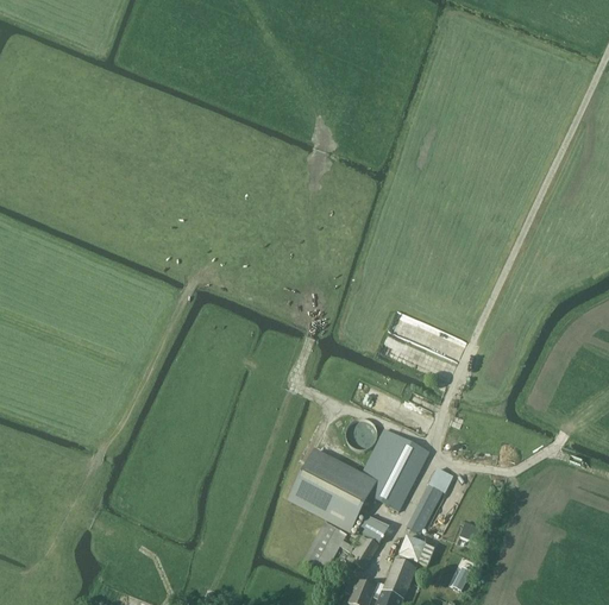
[(374,438),(374,435),(372,429),(371,427),(370,426),(368,423),(365,422),(360,421),(358,421),(355,421),(352,423),(350,424),(349,427),(346,429),(346,432),(345,434),(346,438),(346,440),(347,442),(350,445),(352,447),(355,448),(357,448),(359,449),(363,448),(365,448),(368,447),(370,445),(371,442),(372,440),(374,438)]
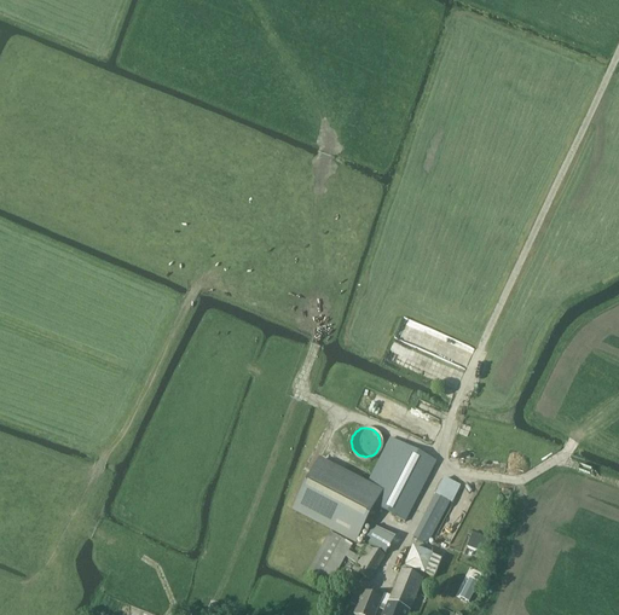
[(437,459),(392,435),(366,482),(323,458),(295,508),(354,540),(376,500),(406,516),(437,459)]
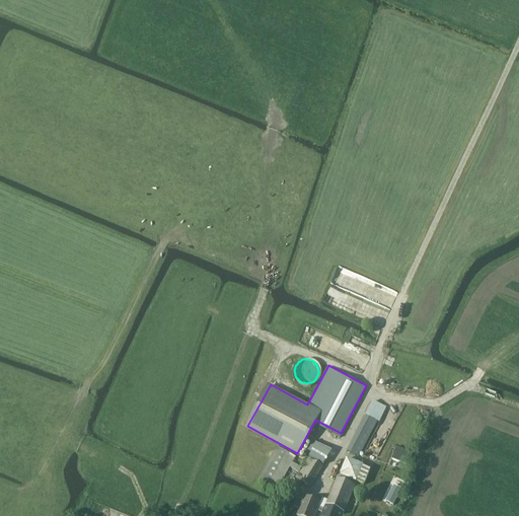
[(399,391),(423,395),(424,385),(400,381),(399,391)]
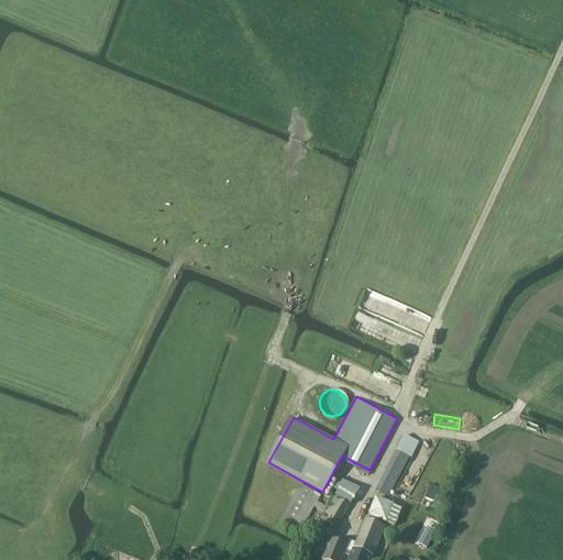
[(404,432),(376,487),(388,493),(408,453),(412,456),(419,440),(404,432)]
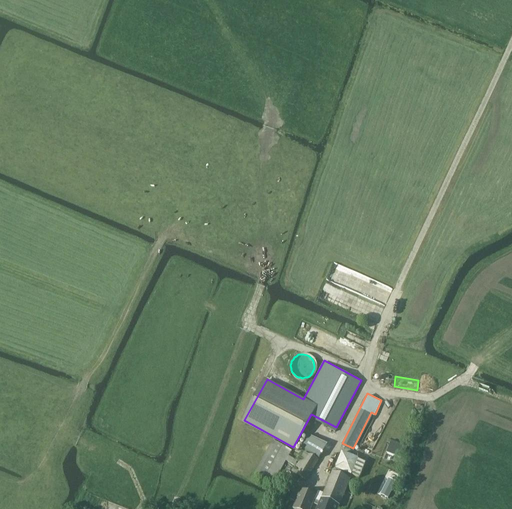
[(327,443),(309,433),(302,446),(319,456),(327,443)]
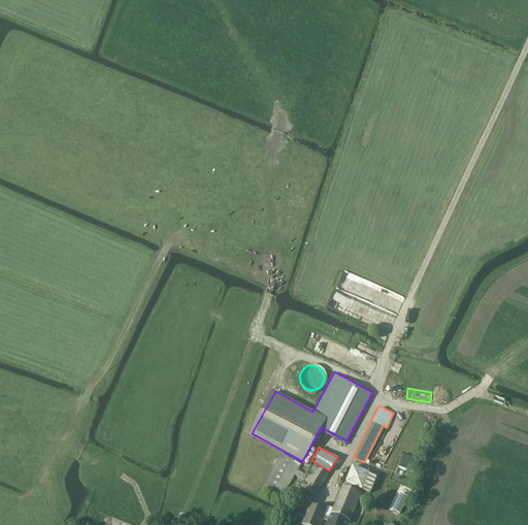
[(415,471),(419,458),(403,452),(398,464),(415,471)]
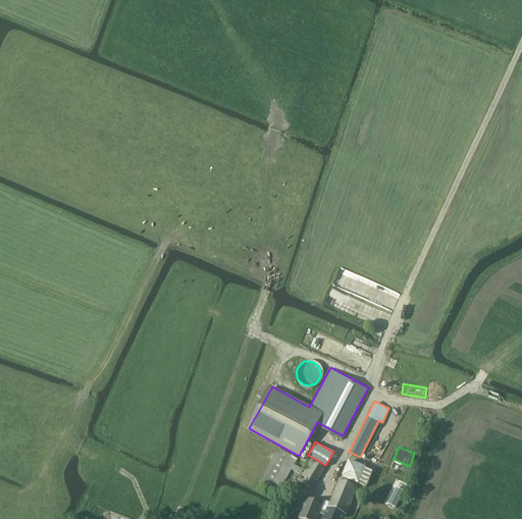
[(278,448),(260,479),(278,489),(297,458),(278,448)]
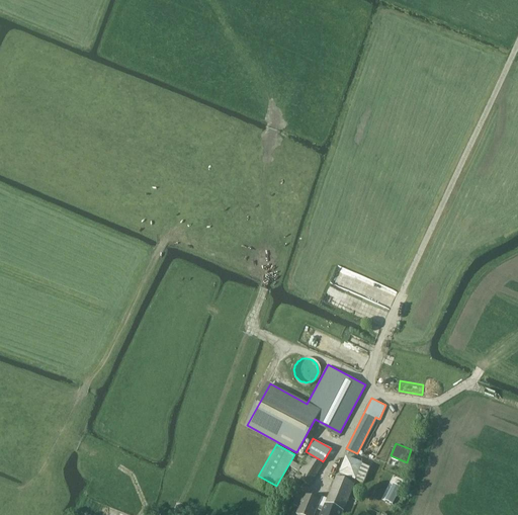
[(300,478),(311,484),(323,463),(309,454),(298,470),(304,473),(300,478)]
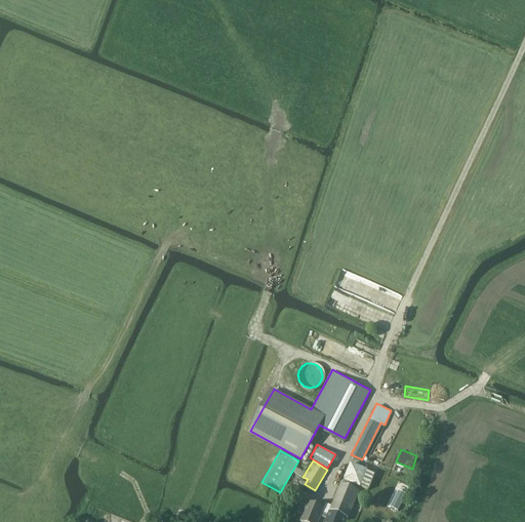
[(361,485),(367,487),(374,473),(367,470),(367,469),(351,462),(344,478),(361,485)]
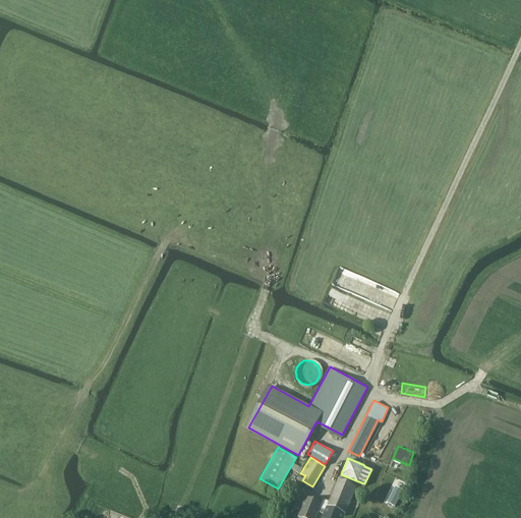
[(338,477),(329,500),(324,497),(322,503),(319,511),(324,513),(321,517),(342,517),(356,485),(338,477)]
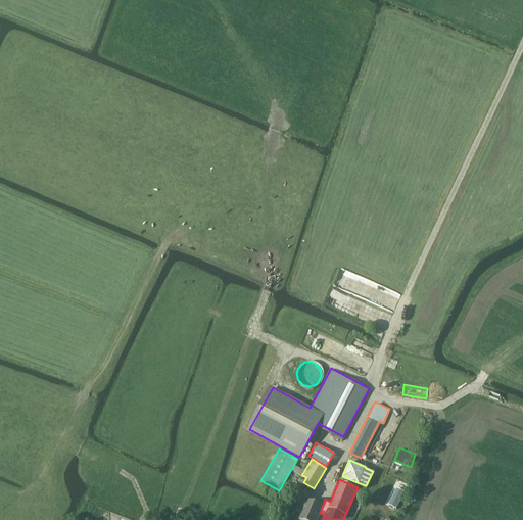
[(298,517),(305,519),(316,519),(320,513),(323,505),(300,495),(296,508),(301,510),(298,517)]
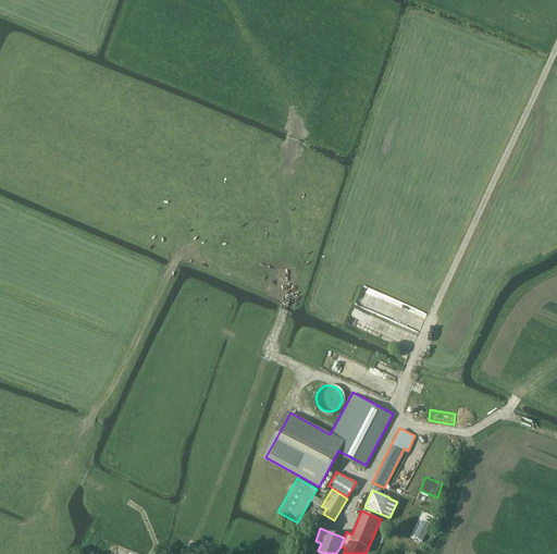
[(421,534),(417,532),(410,546),(416,549),(421,534)]
